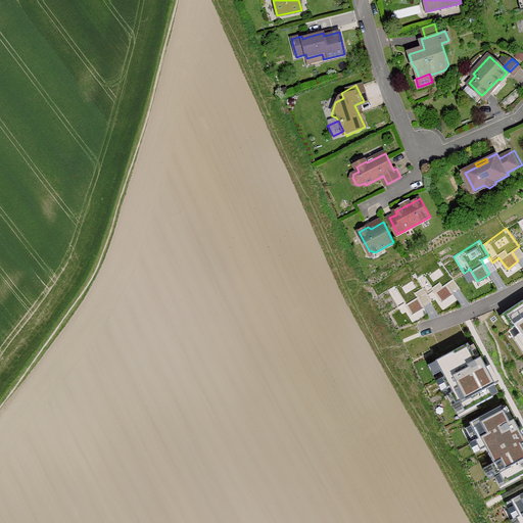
[(423,289),(427,295),(433,290),(442,301),(453,293),(446,285),(454,279),(440,260),(417,278),(423,289)]
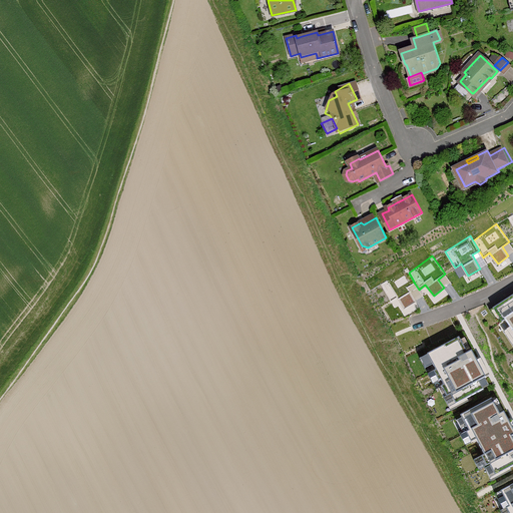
[(404,309),(416,302),(408,288),(415,284),(406,269),(381,284),(391,301),(397,297),(404,309)]
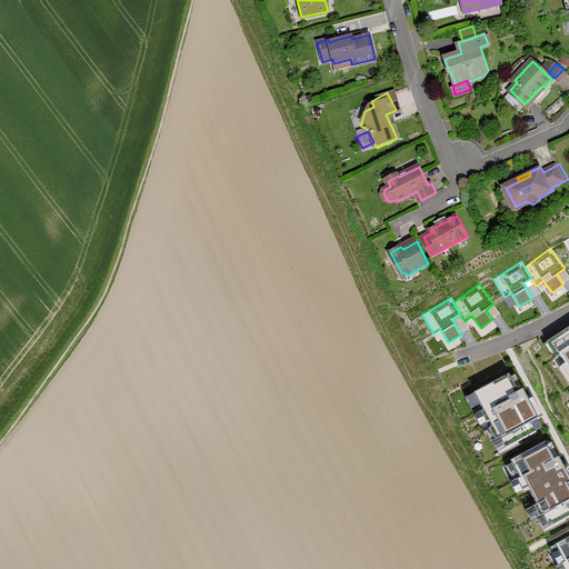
[(568,326),(550,339),(559,353),(558,355),(559,356),(565,363),(568,370),(568,326)]
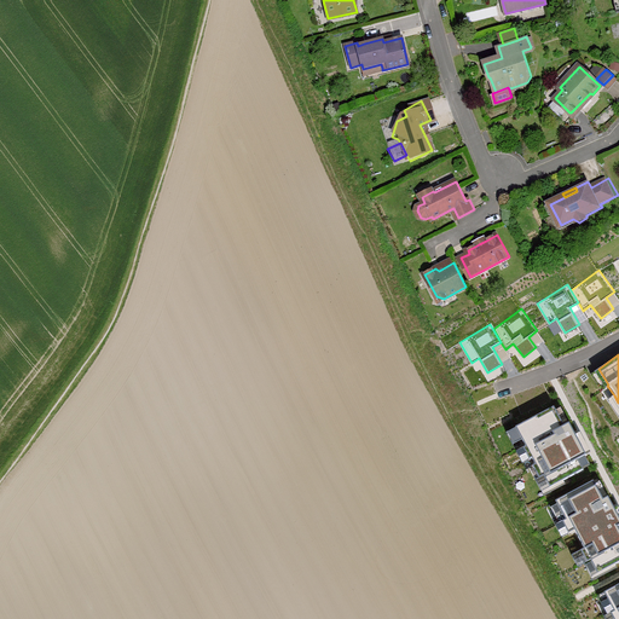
[(607,386),(608,385),(599,369),(589,375),(601,392),(608,387),(607,386)]
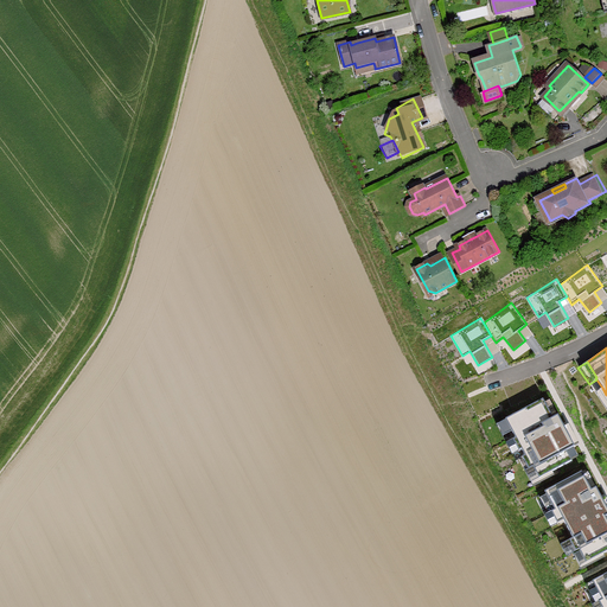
[(606,395),(602,388),(595,393),(606,410),(606,395)]
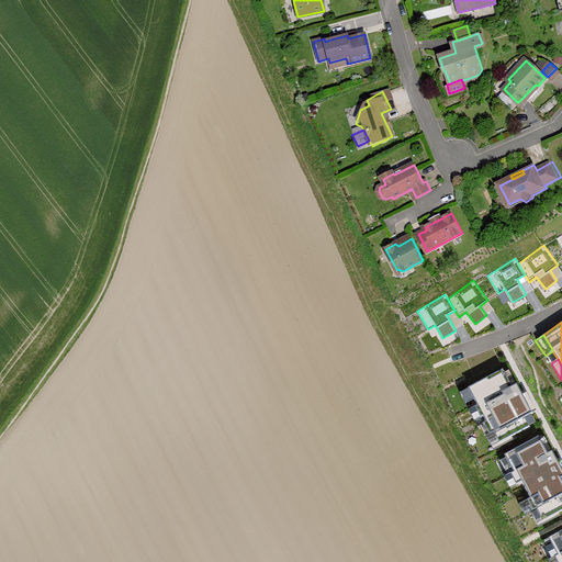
[(523,417),(530,414),(515,385),(512,386),(510,384),(504,372),(503,370),(468,388),(476,405),(474,406),(481,417),(482,416),(485,422),(483,423),(490,434),(492,431),(498,442),(509,437),(528,427),(523,417)]
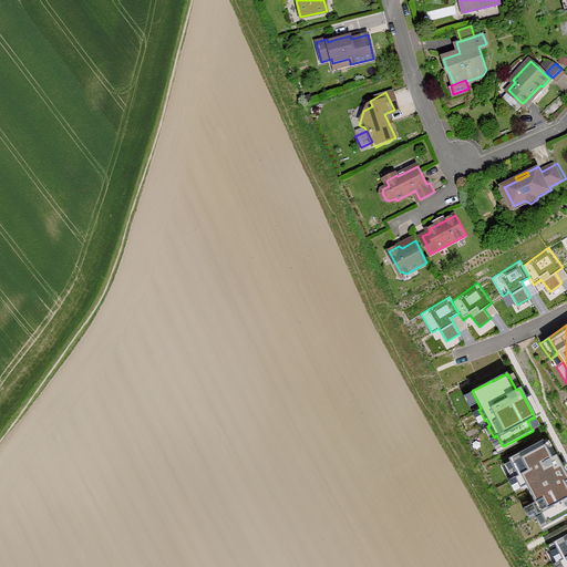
[(508,375),(515,388),(518,385),(512,373),(508,375)]
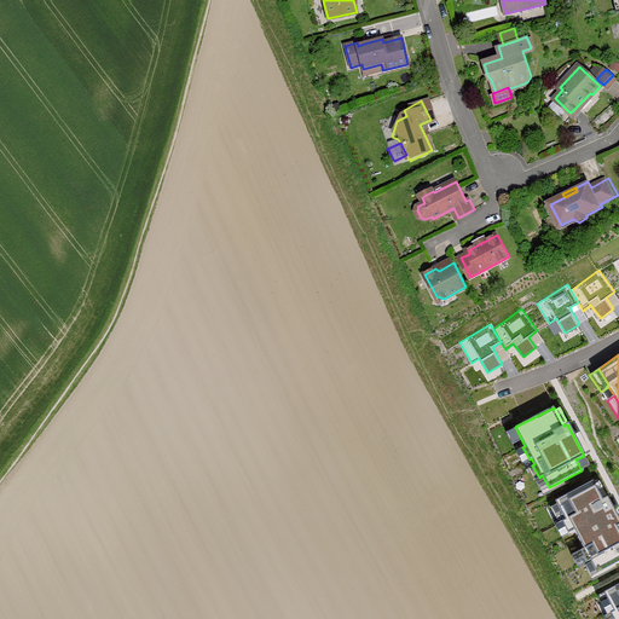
[(521,439),(515,427),(505,432),(512,444),(521,439)]
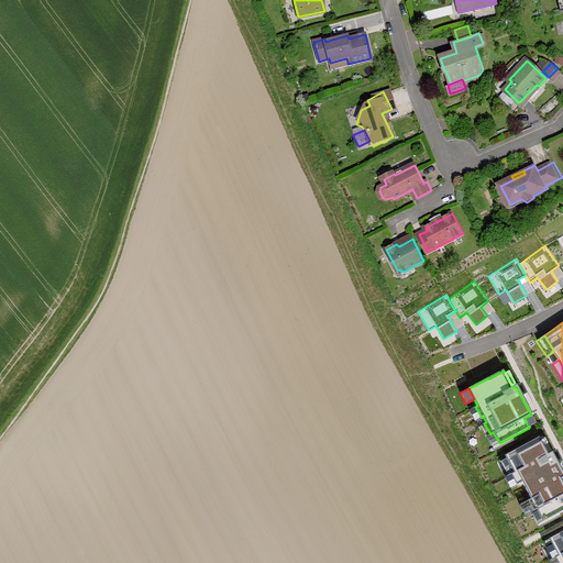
[(482,418),(475,407),(468,410),(474,421),(482,418)]
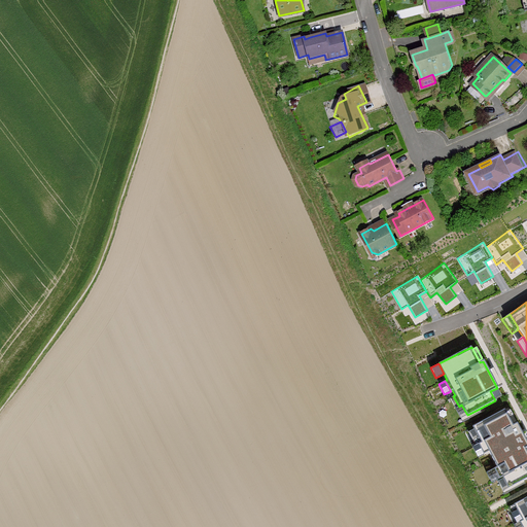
[(467,415),(461,405),(459,407),(455,409),(462,421),(480,412),(478,410),(467,415)]
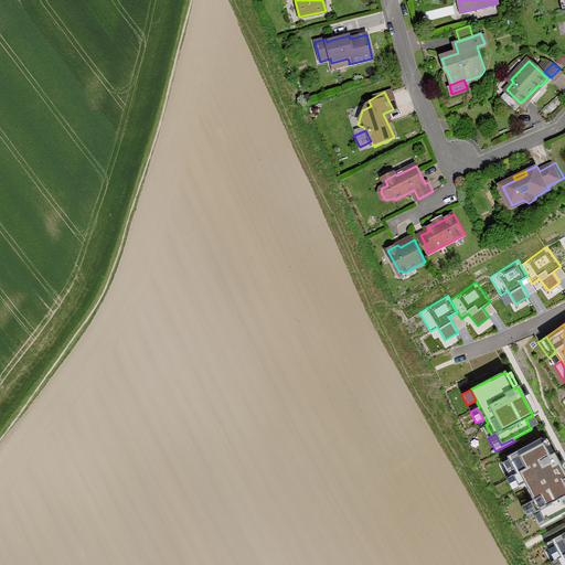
[(564,475),(553,454),(550,457),(540,439),(507,457),(515,473),(512,476),(518,487),(523,484),(532,501),(529,502),(535,513),(539,511),(545,524),(564,513),(564,486),(562,481),(564,479),(564,475)]
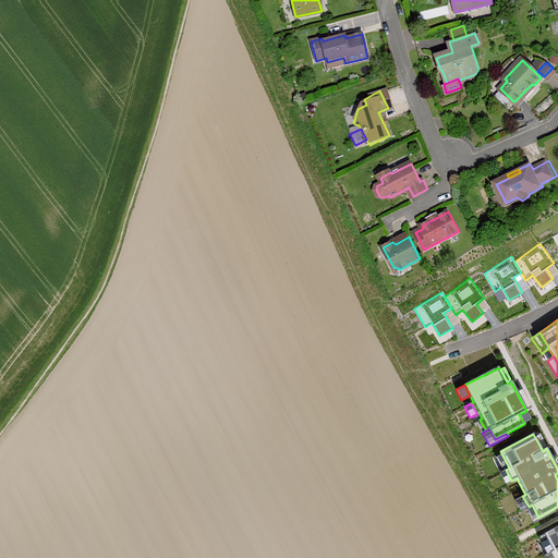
[(509,468),(500,451),(494,455),(502,471),(506,470),(509,468)]
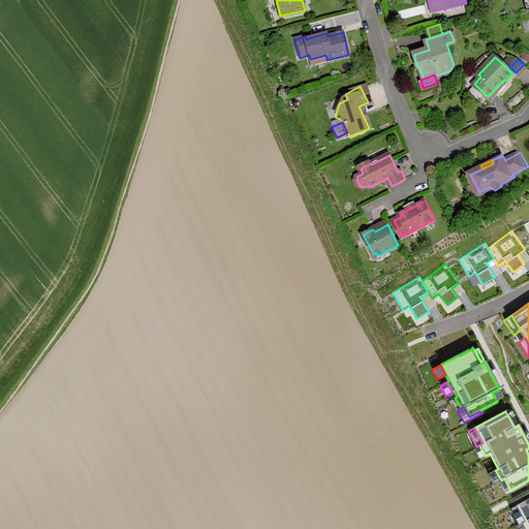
[(479,445),(476,446),(473,448),(478,459),(485,456),(479,445)]
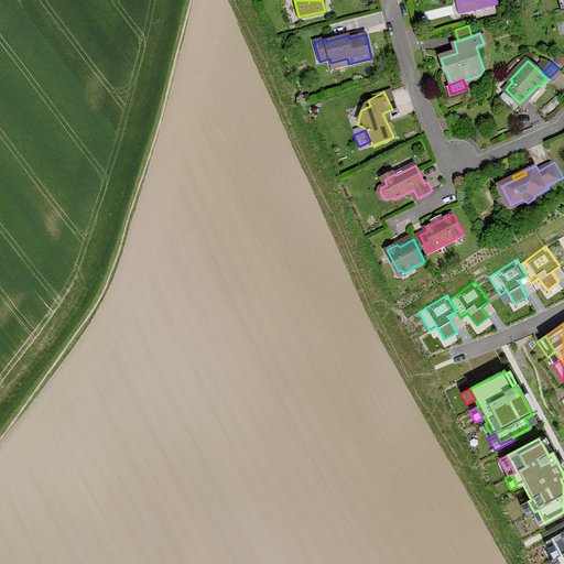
[(531,513),(534,512),(528,501),(520,506),(525,517),(531,513)]
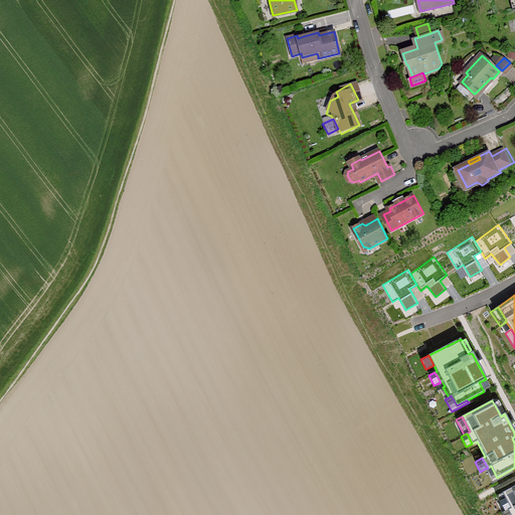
[(488,468),(485,469),(491,481),(497,478),(491,466),(488,468)]
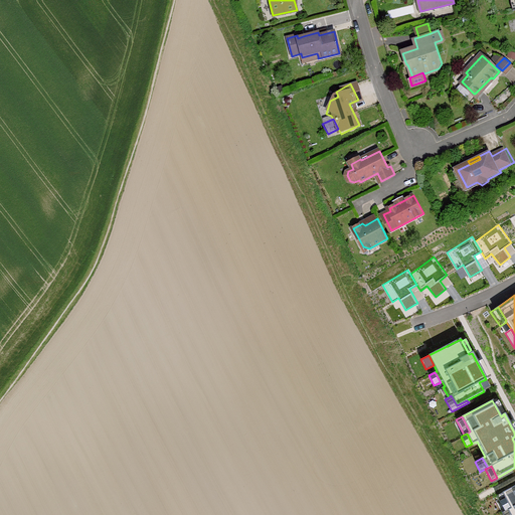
[(514,514),(514,485),(502,493),(510,508),(507,510),(509,514),(514,514)]
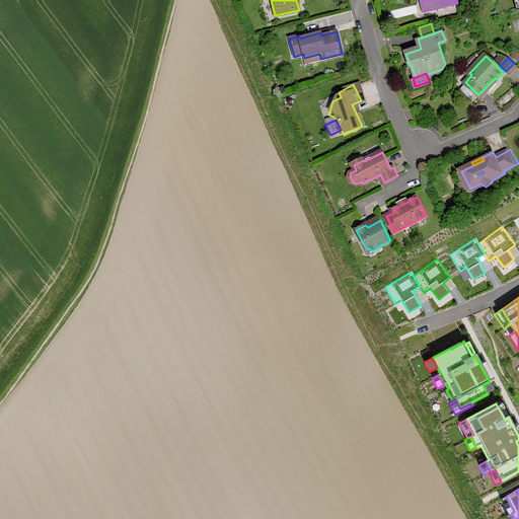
[(514,512),(506,497),(500,500),(508,515),(511,514),(514,512)]
